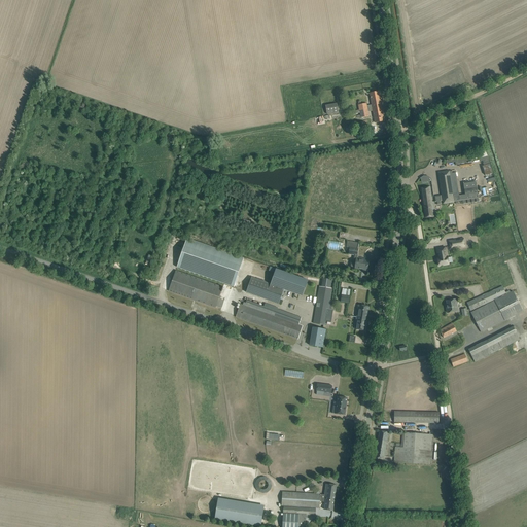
[(371,94),(373,107),(381,106),(379,92),(371,94)]
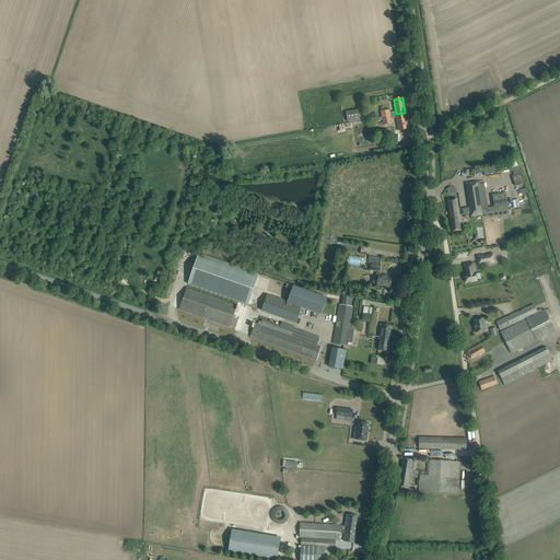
[(346,112),(348,121),(360,119),(358,109),(346,112)]
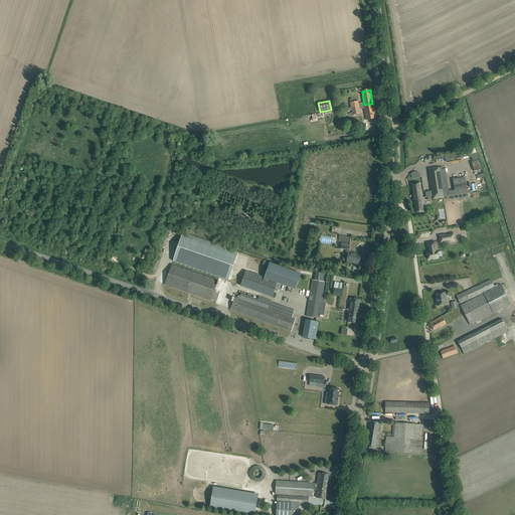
[(375,119),(372,104),(364,105),(367,120),(375,119)]
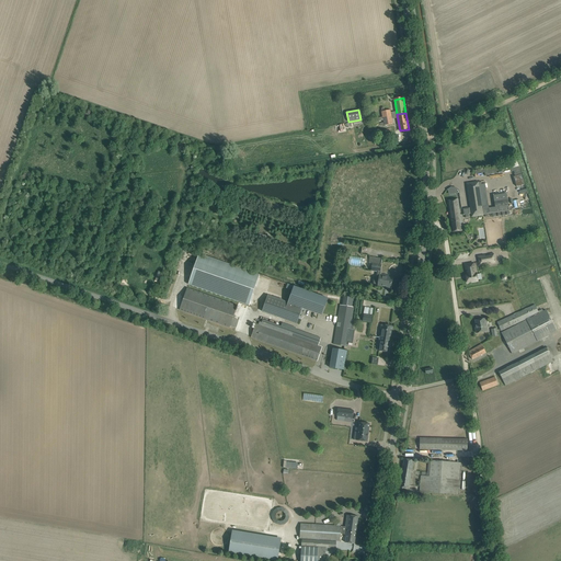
[(392,124),(391,115),(382,116),(382,117),(379,118),(380,122),(384,121),(385,125),(392,124)]
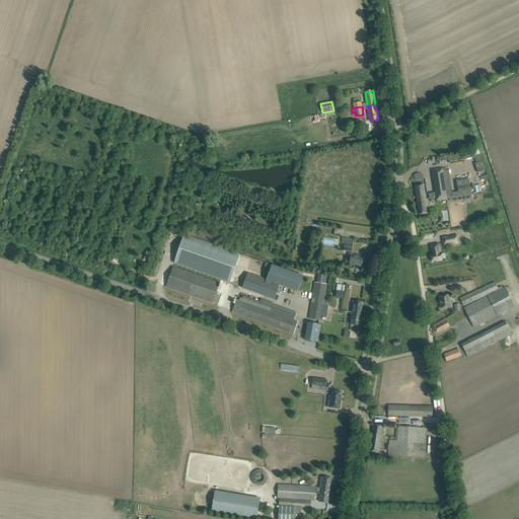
[(477,172),(486,170),(484,161),(476,163),(477,172)]
